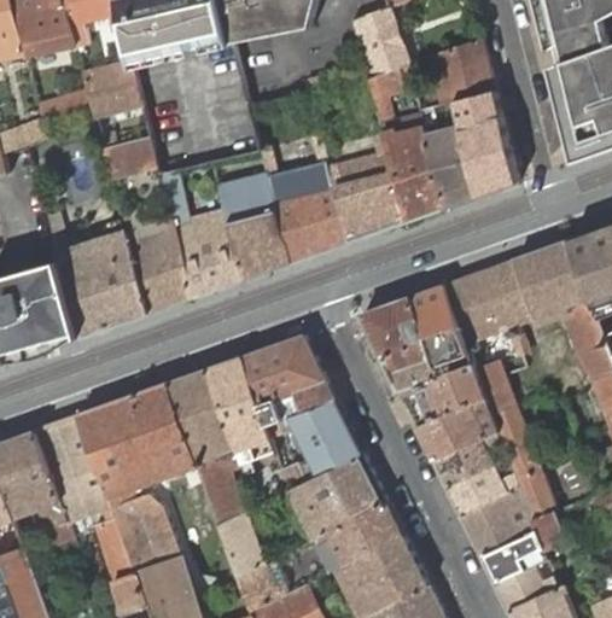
[(25,59),(10,0),(0,0),(0,65),(9,63),(25,59)]
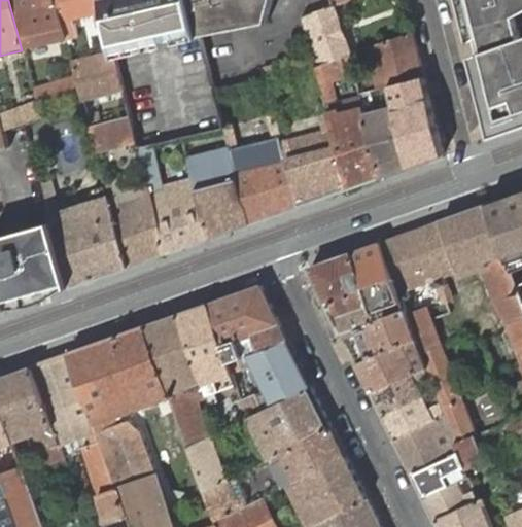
[(61,23),(55,0),(8,0),(22,50),(23,50),(23,46),(21,39),(31,36),(33,44),(48,40),(46,32),(63,29),(61,23)]
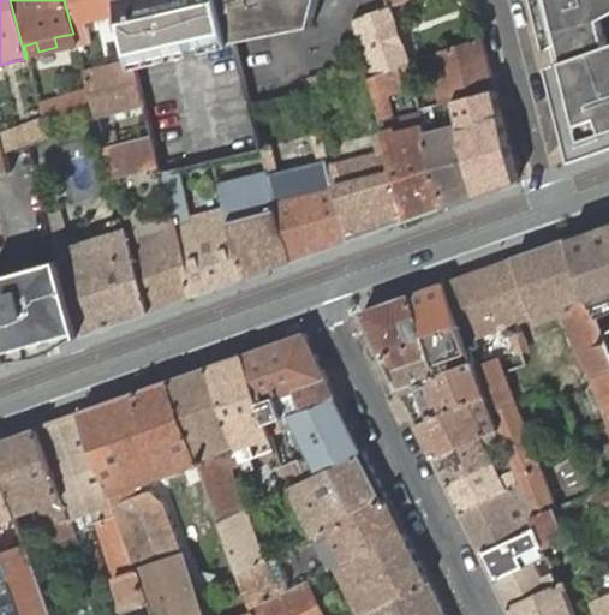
[(91,21),(85,0),(64,0),(71,27),(73,34),(76,46),(89,42),(84,23),(91,21)]
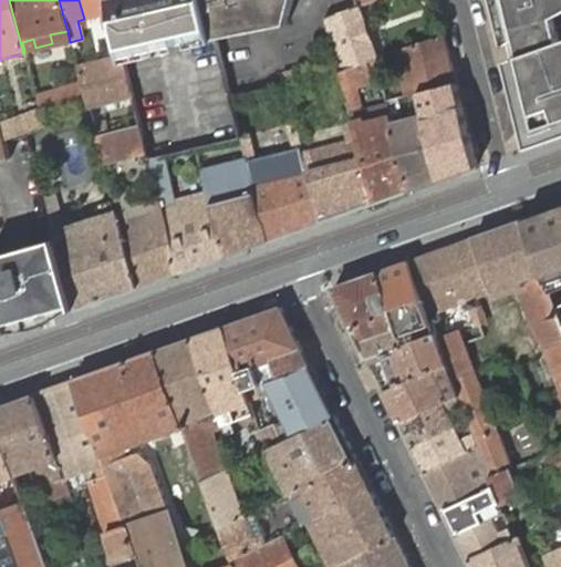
[(90,18),(85,0),(79,0),(84,19),(90,18)]
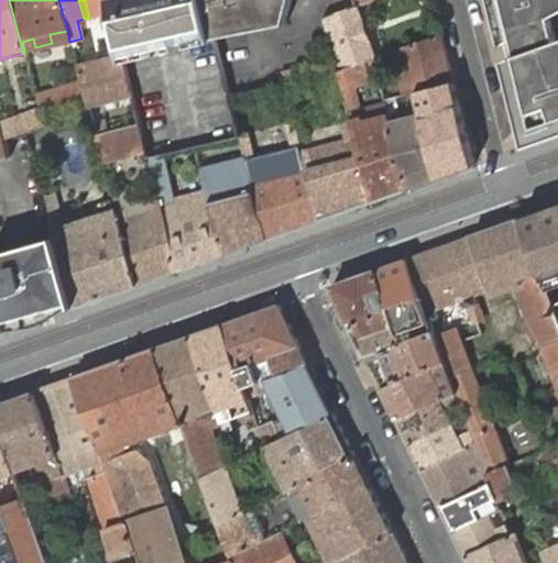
[(107,13),(104,0),(85,0),(89,18),(100,14),(104,26),(110,25),(107,13)]
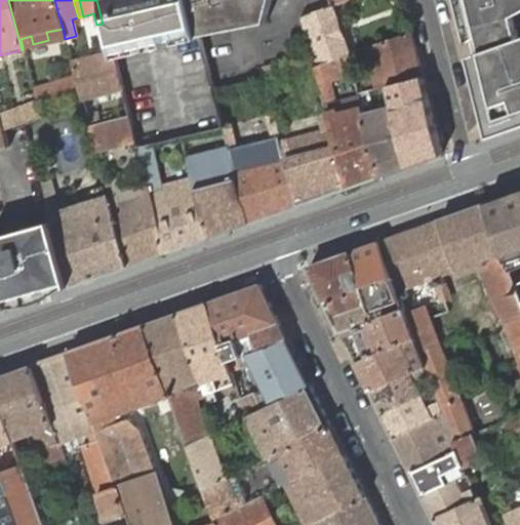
[(188,0),(96,0),(100,12),(103,24),(108,42),(109,48),(110,53),(133,48),(138,46),(142,46),(160,42),(163,41),(168,40),(197,33),(196,31),(188,0)]
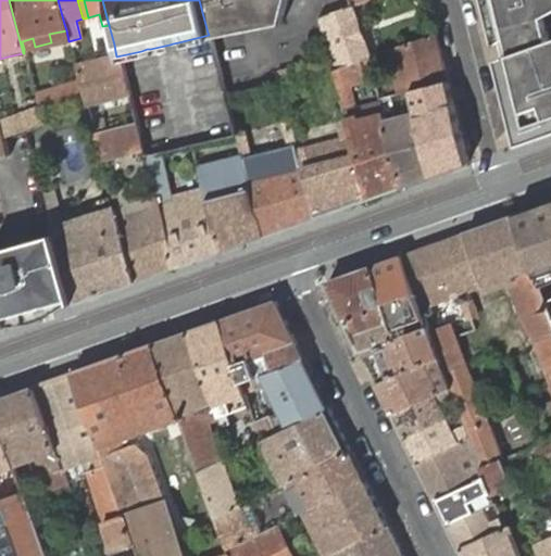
[(199,0),(208,33),(277,16),(280,0),(199,0)]
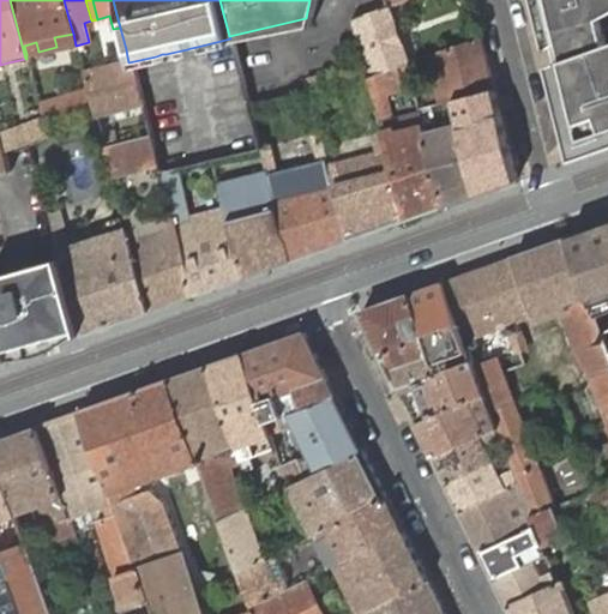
[(607,0),(524,0),(537,54),(607,22),(607,0)]
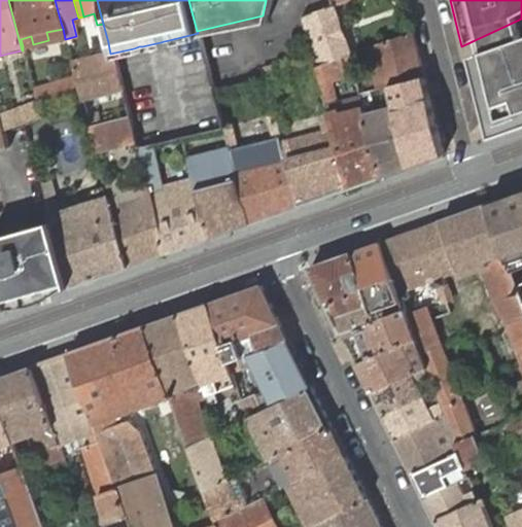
[(347,54),(331,5),(300,16),(309,51),(311,62),(313,66),(347,54)]
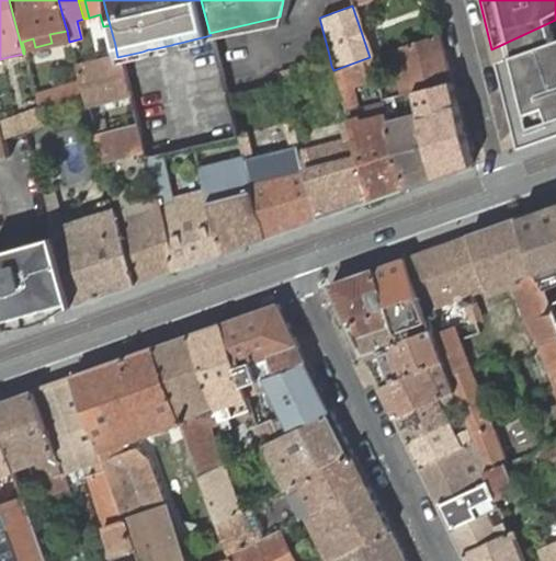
[(555,20),(491,49),(513,149),(555,133),(555,20)]
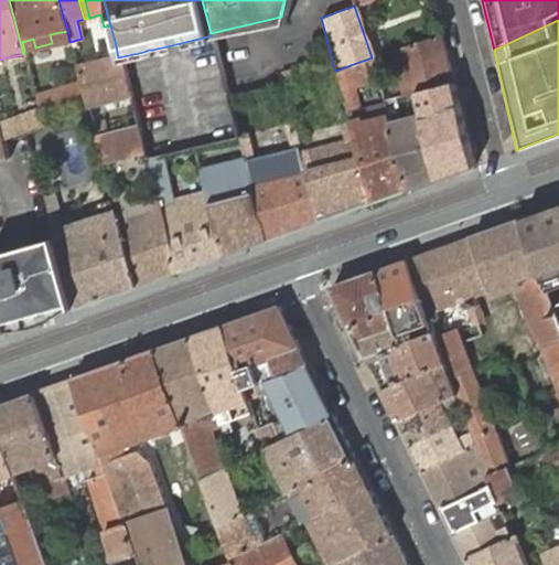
[(116,45),(110,25),(104,27),(108,46),(116,45)]
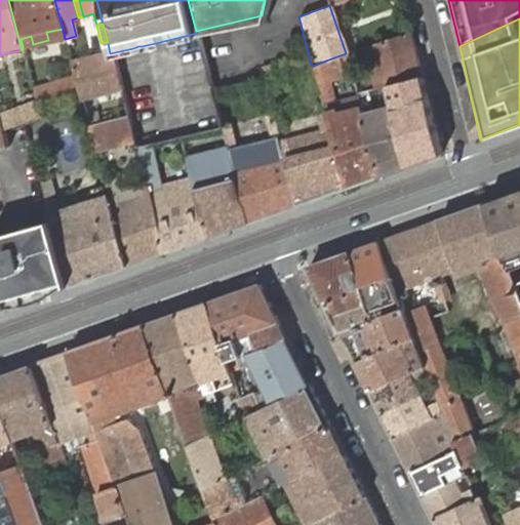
[(385,85),(420,76),(408,31),(364,47),(365,53),(371,52),(377,81),(372,82),(373,88),(385,85)]
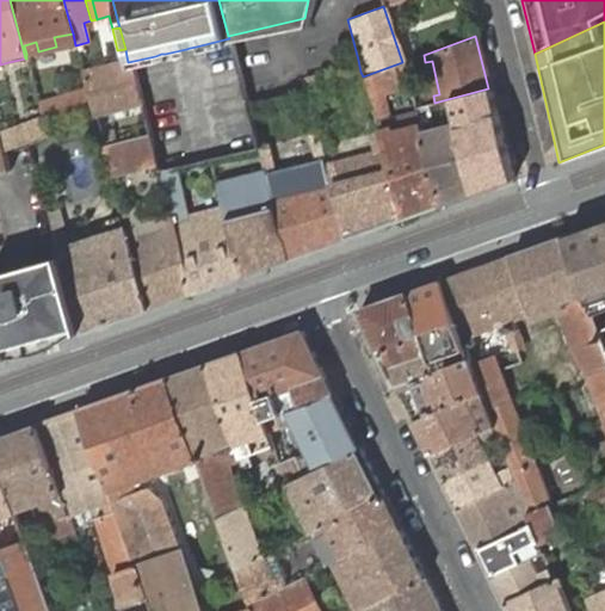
[(198,53),(230,45),(229,38),(196,47),(198,53)]
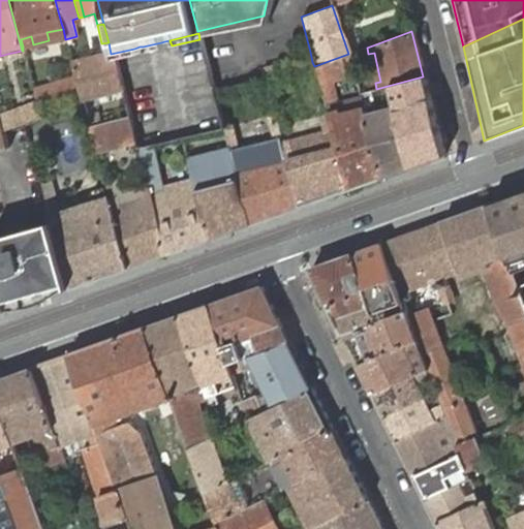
[(23,47),(33,44),(31,36),(21,39),(23,47)]
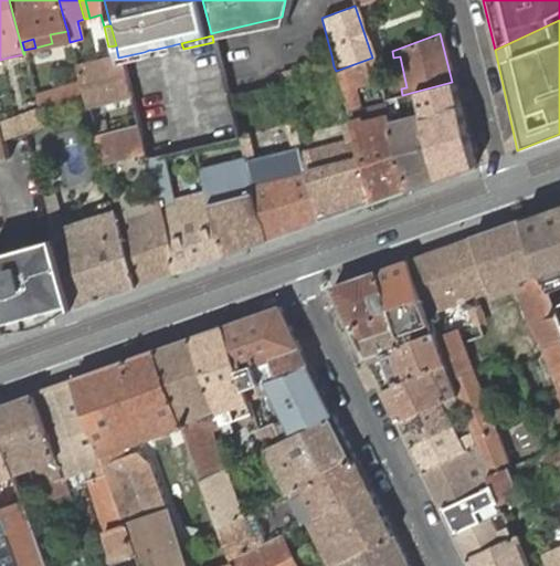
[(173,51),(172,45),(152,50),(154,55),(173,51)]
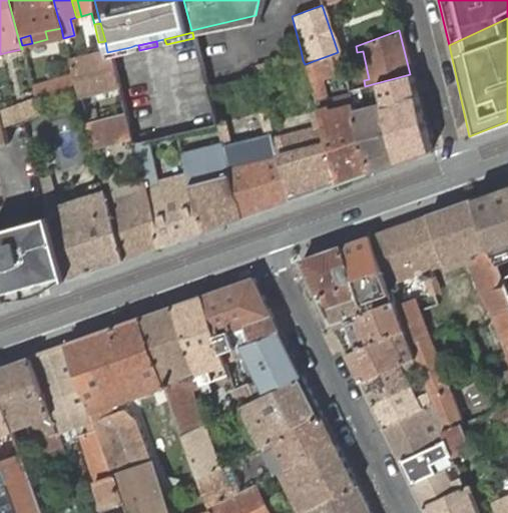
[(79,98),(117,87),(109,57),(107,52),(106,47),(68,57),(72,72),(76,86),(79,98)]
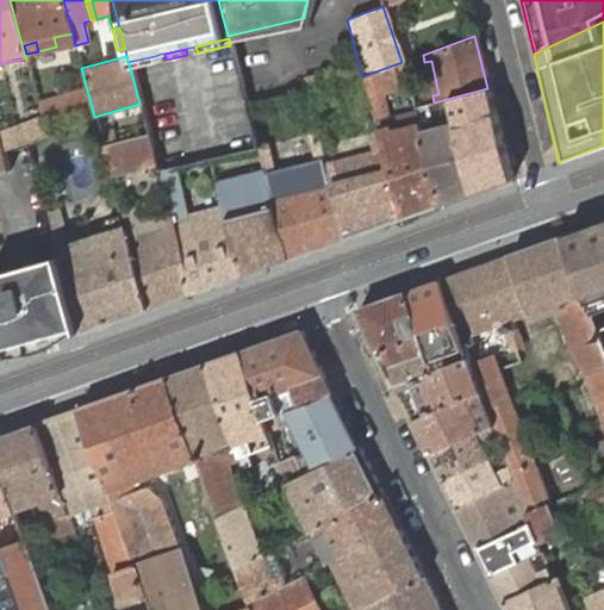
[(128,62),(130,68),(156,62),(155,56),(128,62)]
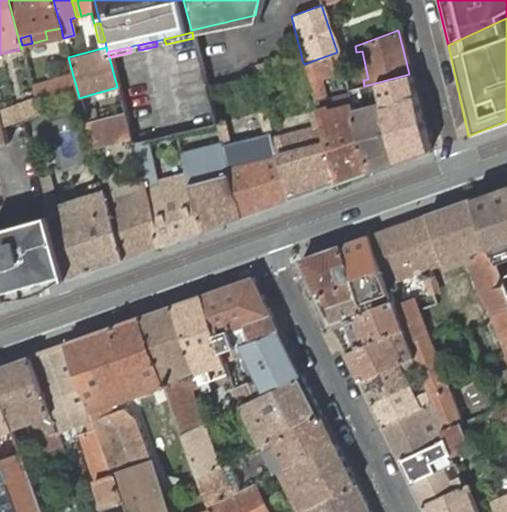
[(302,60),(300,50),(286,55),(288,65),(302,60)]
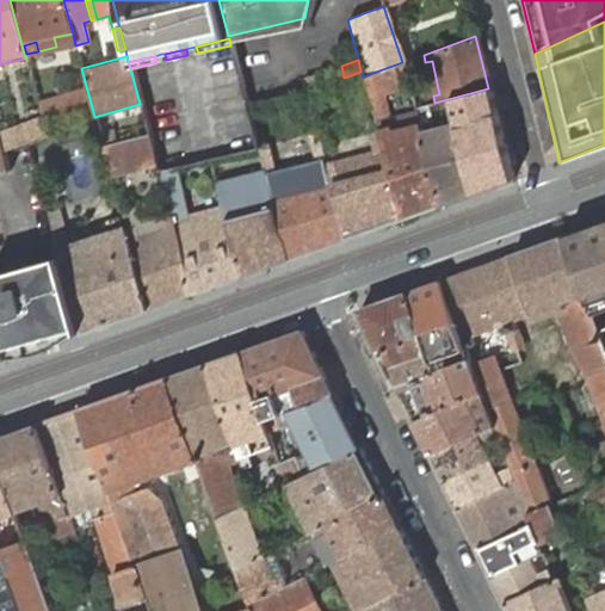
[(432,61),(425,62),(433,96),(439,94),(432,61)]
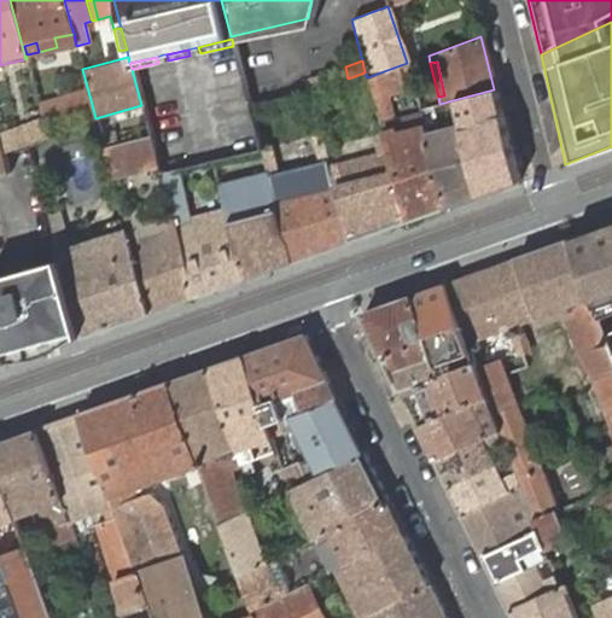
[(412,82),(407,63),(367,77),(371,97),(412,82)]
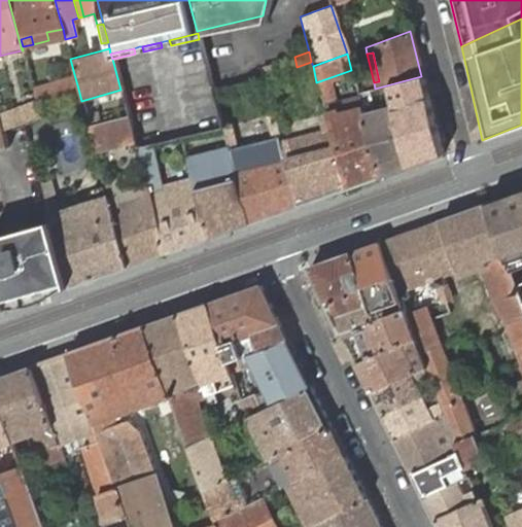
[(259,67),(262,76),(263,77),(278,72),(275,62),(259,67)]
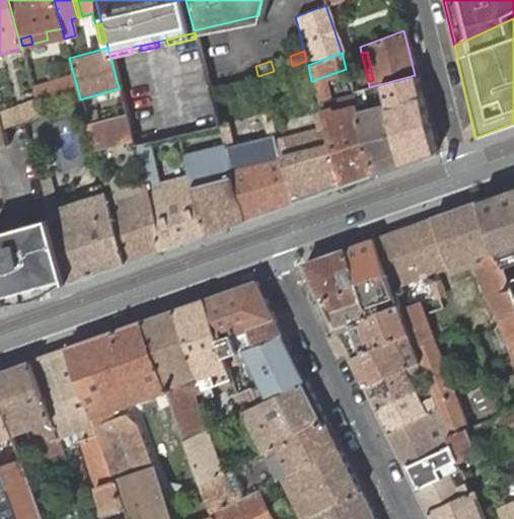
[(35,100),(77,87),(73,73),(31,85),(34,97),(35,100)]
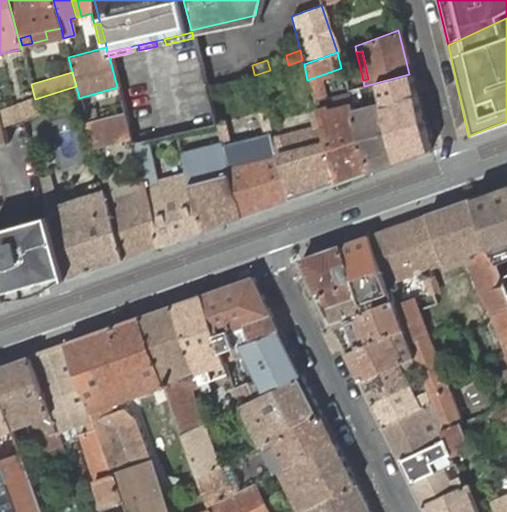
[(395,162),(428,150),(409,74),(375,83),(381,105),(395,162)]
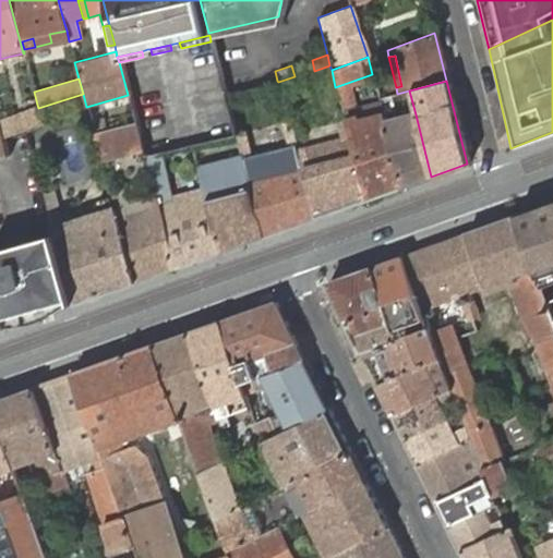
[(41,123),(38,108),(37,105),(0,119),(0,138),(23,131),(41,123)]
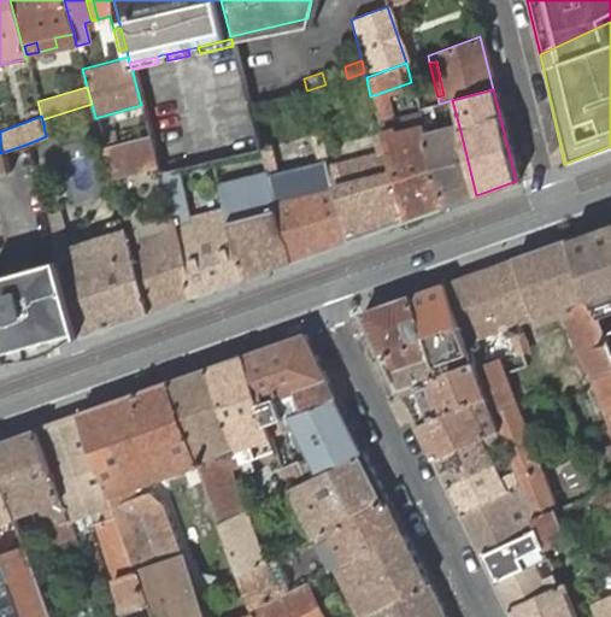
[(422,129),(418,116),(379,128),(380,133),(380,134),(387,133),(389,139),(422,129)]
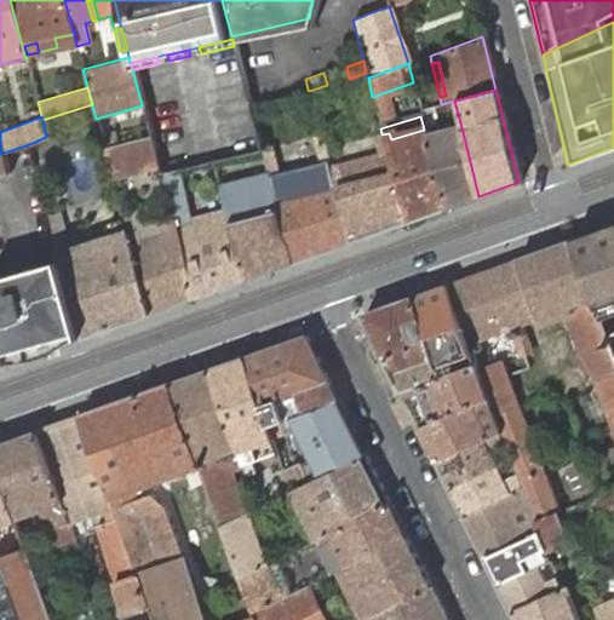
[(138,137),(149,135),(145,122),(136,125),(138,137)]
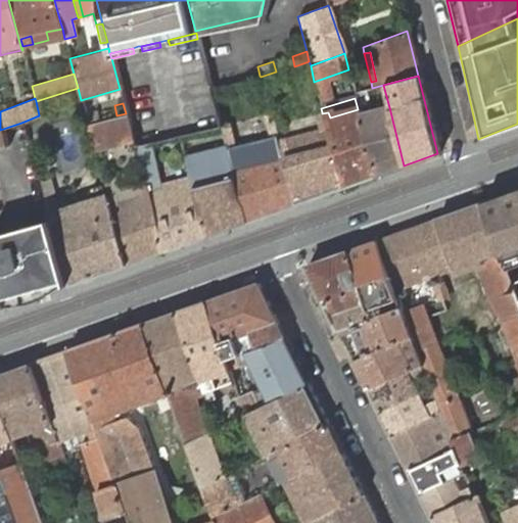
[(84,115),(87,125),(94,123),(97,122),(94,109),(90,110),(89,104),(82,105),(84,115)]
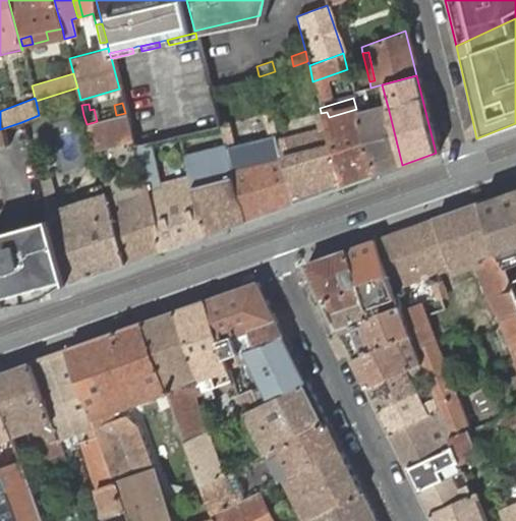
[(374,175),(402,165),(388,107),(358,114),(374,175)]
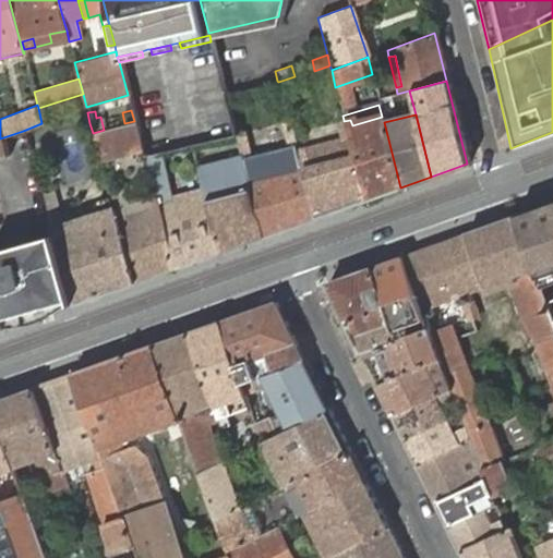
[(364,201),(400,187),(384,122),(382,117),(352,125),(350,120),(344,121),(364,201)]
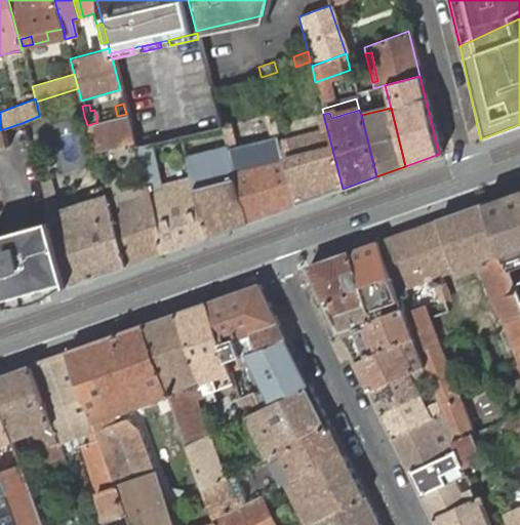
[(278,142),(293,205),(343,189),(323,114),(323,113),(314,115),(319,131),(278,142)]
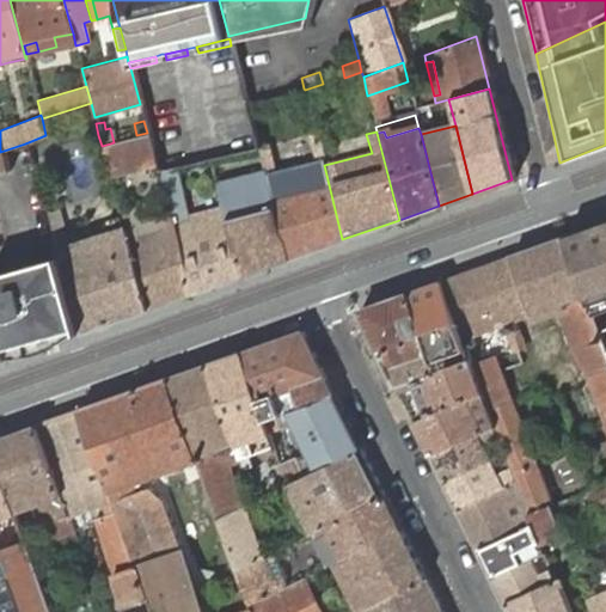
[(109,173),(154,161),(151,147),(147,133),(136,135),(114,142),(110,144),(102,146),(109,173)]
